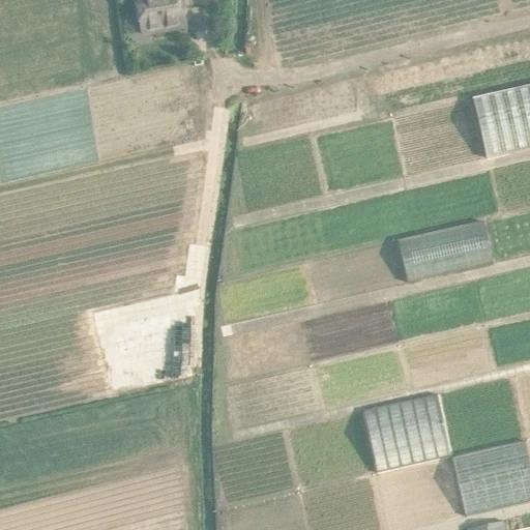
[(136,0),(142,34),(184,27),(178,0),(136,0)]
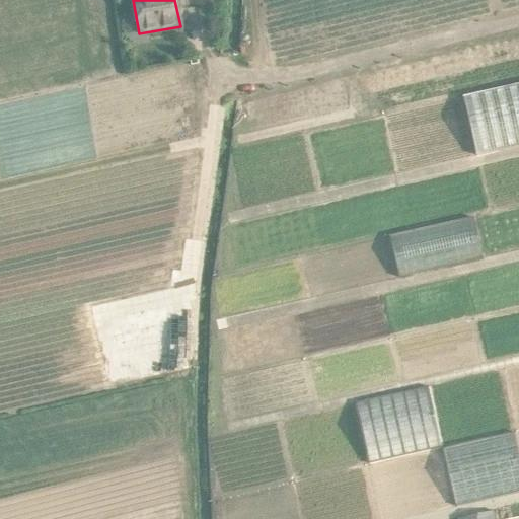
[(478,152),(518,142),(518,81),(465,93),(478,152)]
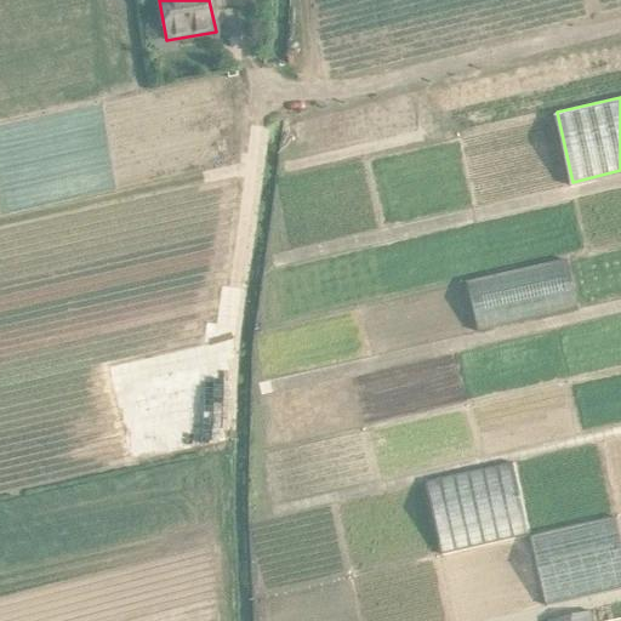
[(353,571),(440,556),(433,513),(419,516),(414,489),(340,501),(353,571)]
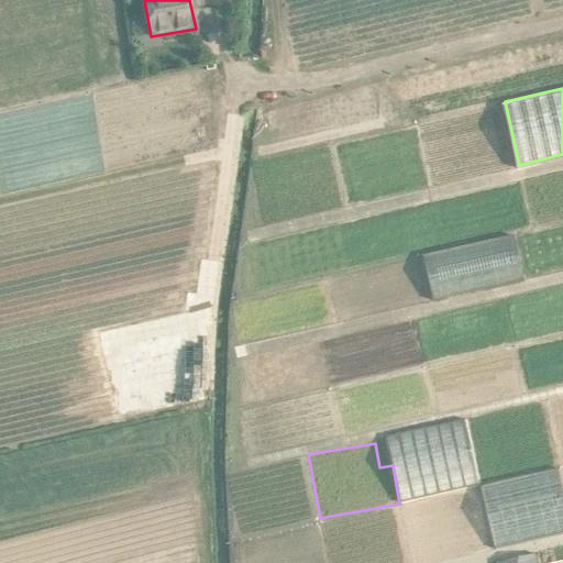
[(487,514),(492,544),(562,532),(562,492),(560,470),(496,479),(501,511),(487,514)]
